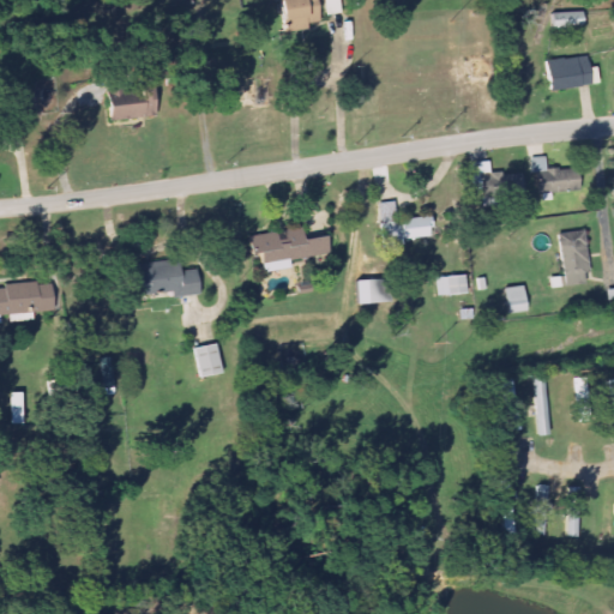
[(276,0),(281,34),(308,30),(307,23),(318,22),(315,0),(276,0)]
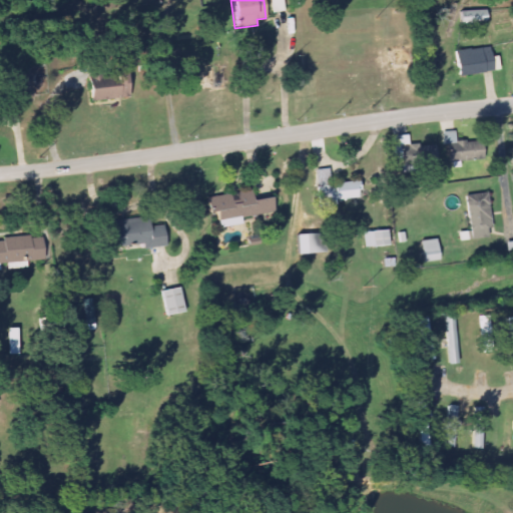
[(284,11),(282,0),(270,0),(272,13),(284,11)]
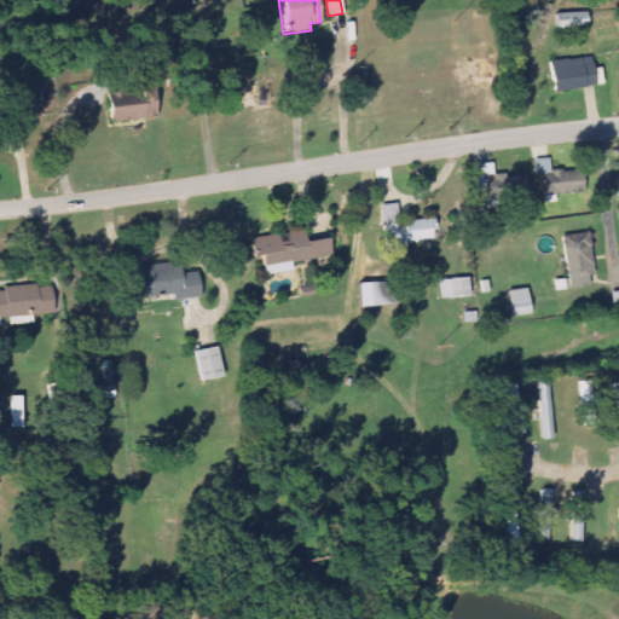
[(586,13),(557,13),(557,28),(573,28),(573,21),(586,21),(586,13)]
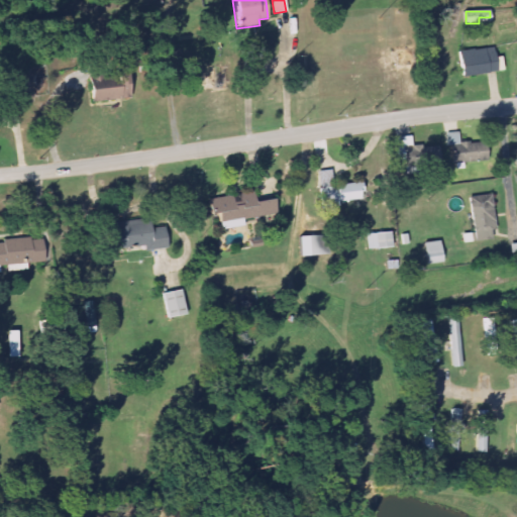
[(460,76),(496,75),(495,48),(459,50),(460,76)]
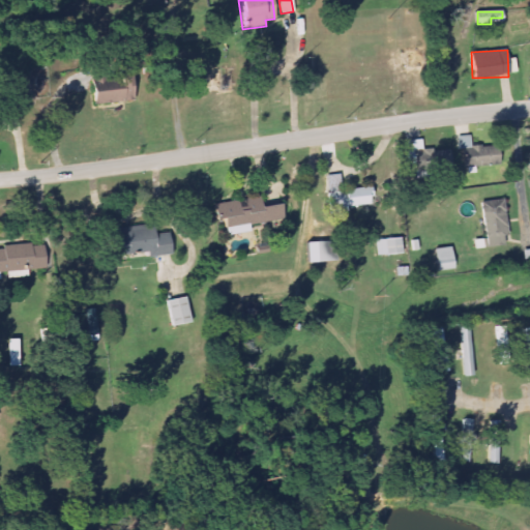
[(91,83),(92,105),(133,101),(130,72),(118,74),(118,81),(91,83)]
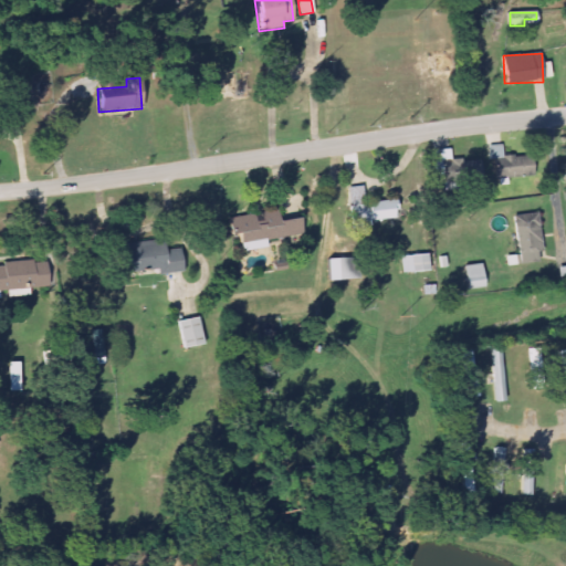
[(503,157),(502,145),(491,146),(494,179),(533,176),(531,155),(503,157)]
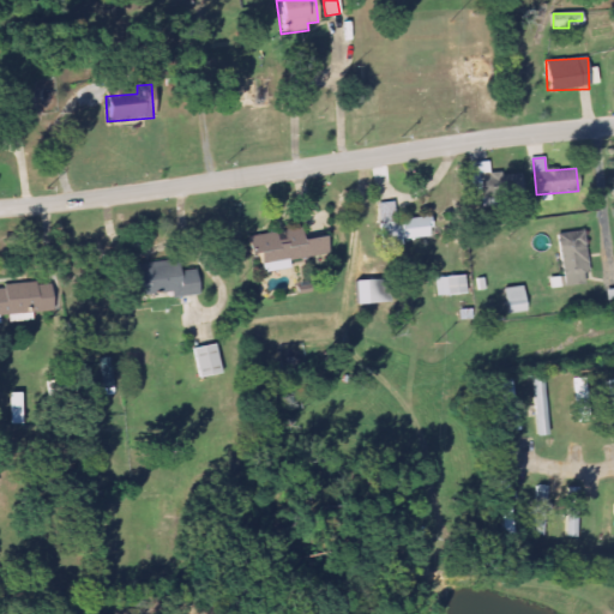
[(470,163),(471,194),(521,193),(519,174),(488,175),(487,162),(470,163)]
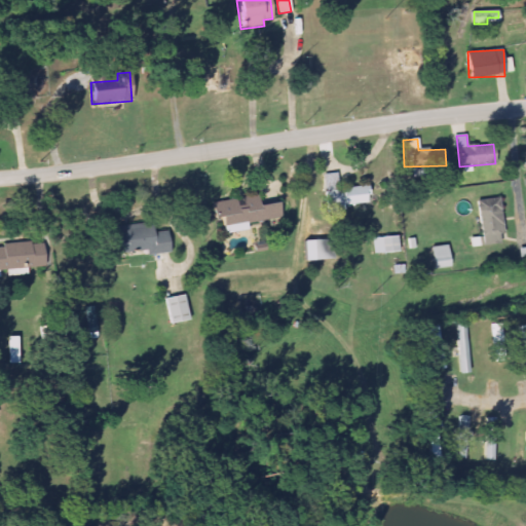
[(323,175),(327,213),(344,211),(343,205),(369,203),(367,186),(339,189),(337,174),(323,175)]
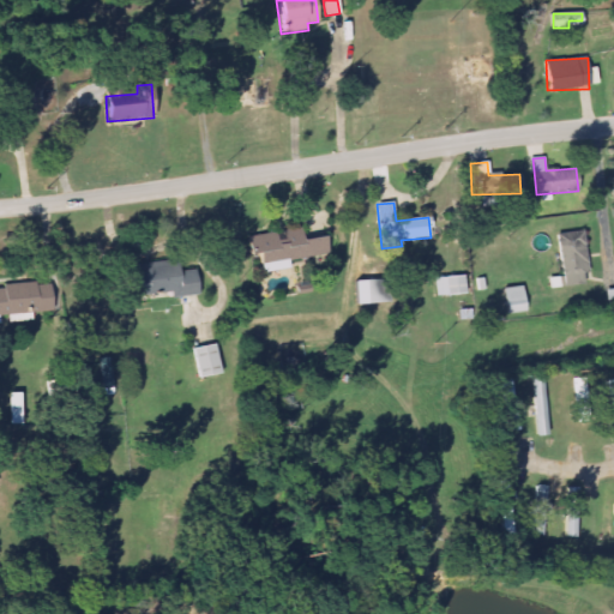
[(288,262),(329,254),(324,222),(299,227),(247,235),(250,254),(258,253),(262,274),(289,269),(288,262)]
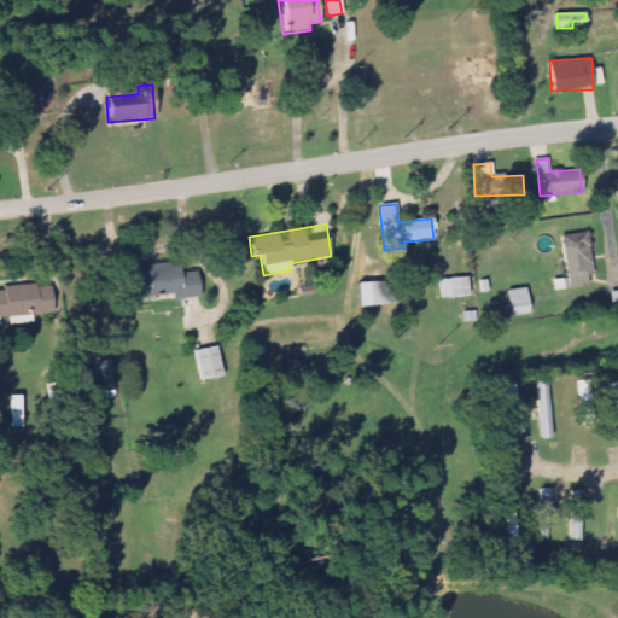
[(592,277),(589,233),(561,235),(564,290),(587,289),(587,277),(592,277)]
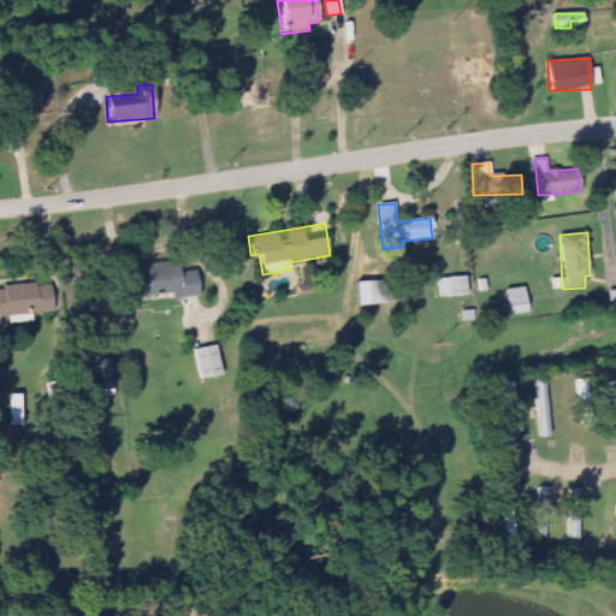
[(125,268),(130,298),(172,294),(172,300),(199,296),(195,271),(179,273),(178,261),(125,268)]
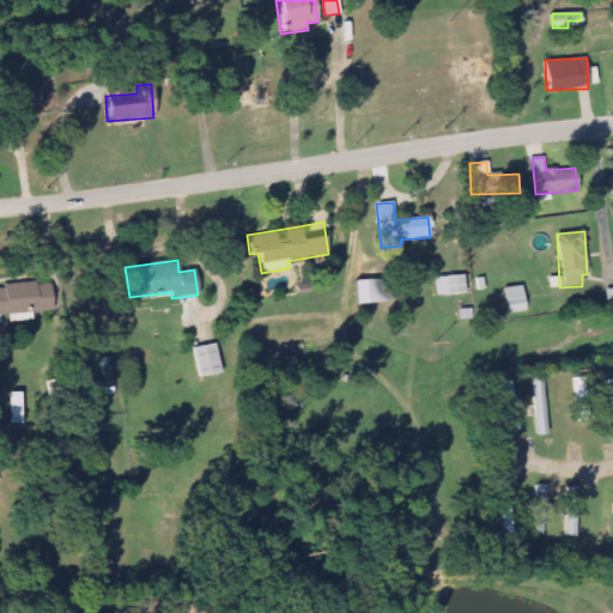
[(434,296),(463,295),(463,277),(434,277),(434,296)]
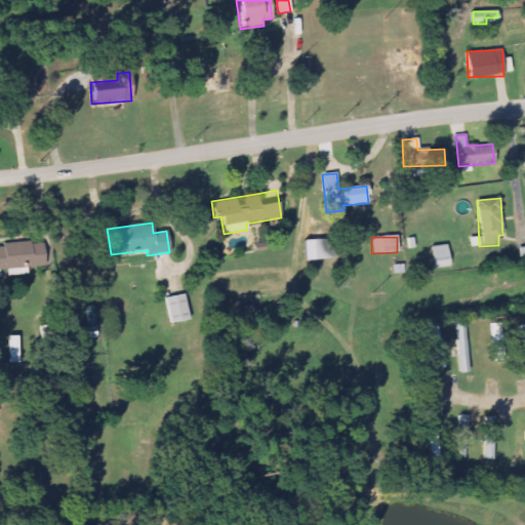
[(303,260),(327,259),(326,240),(301,241),(303,260)]
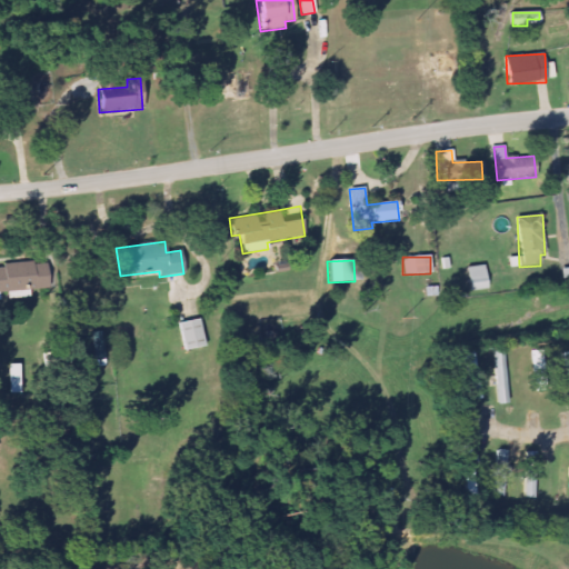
[(0,292),(49,288),(46,262),(0,267),(0,292)]
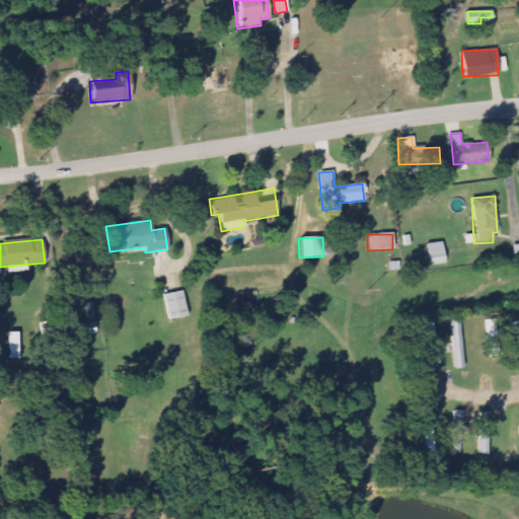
[(166,319),(186,317),(182,292),(164,294),(166,319)]
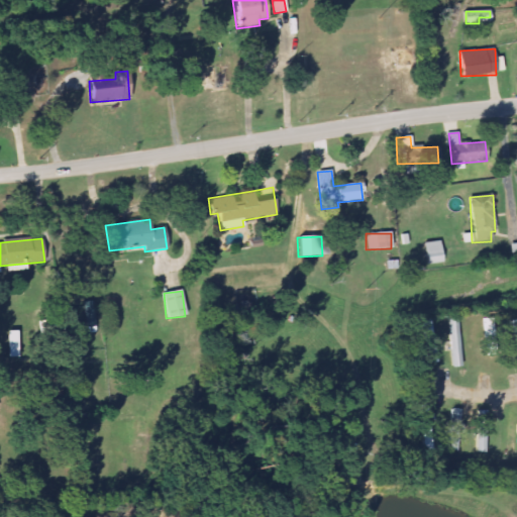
[(85,302),(86,327),(95,327),(94,301),(85,302)]
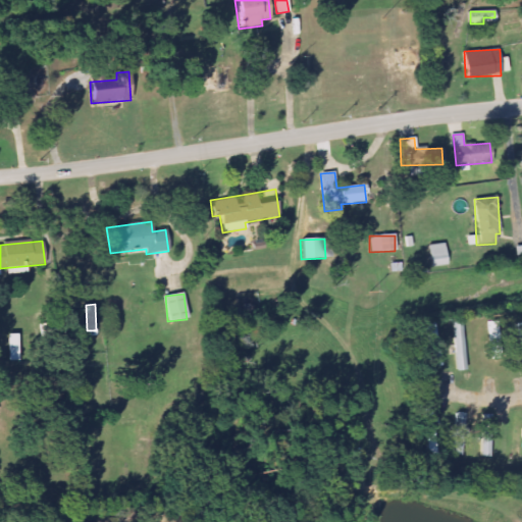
[(454,322),(456,371),(466,371),(464,322),(454,322)]
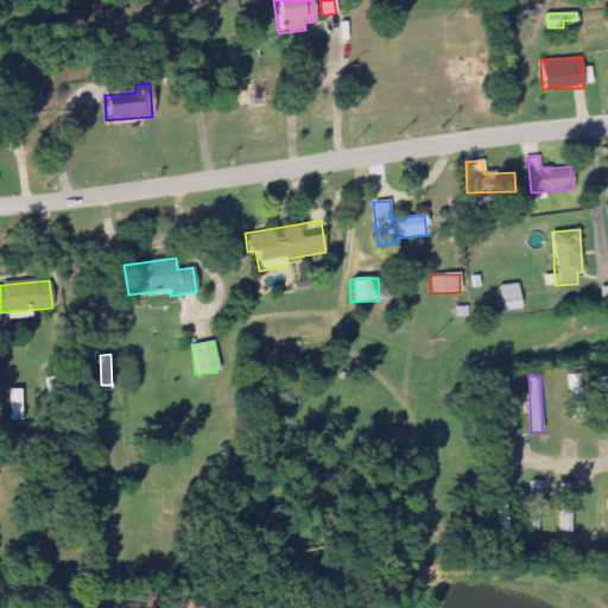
[(8,391),(8,420),(20,420),(19,390),(8,391)]
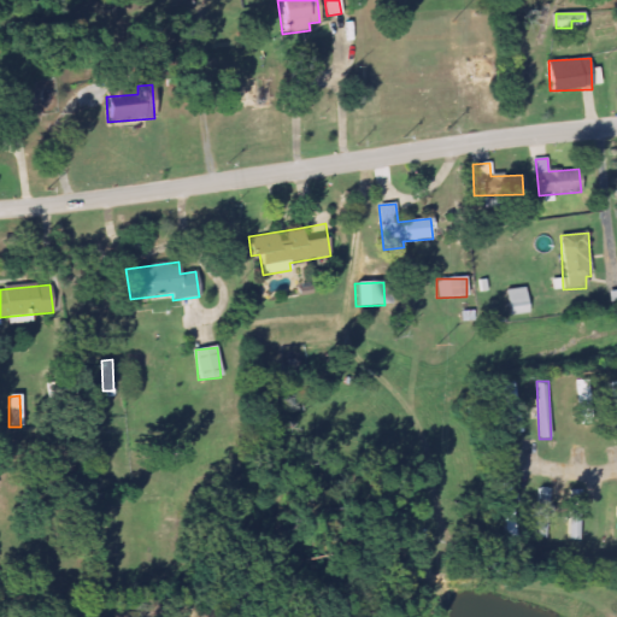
[(521,421),(509,422),(510,434),(522,433),(521,421)]
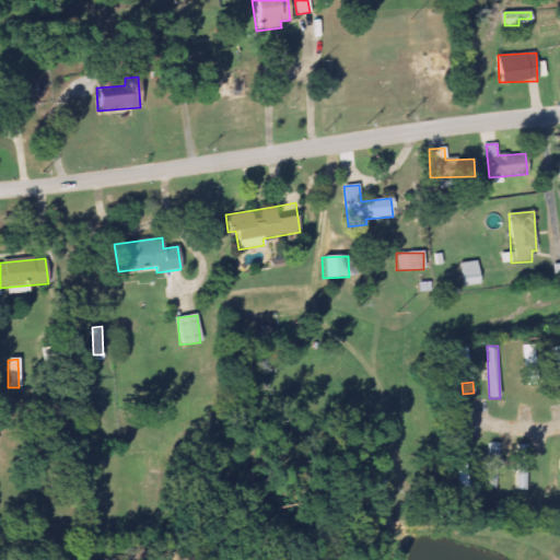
[(473,454),(465,454),(465,436),(453,438),(454,488),(474,488),(473,454)]
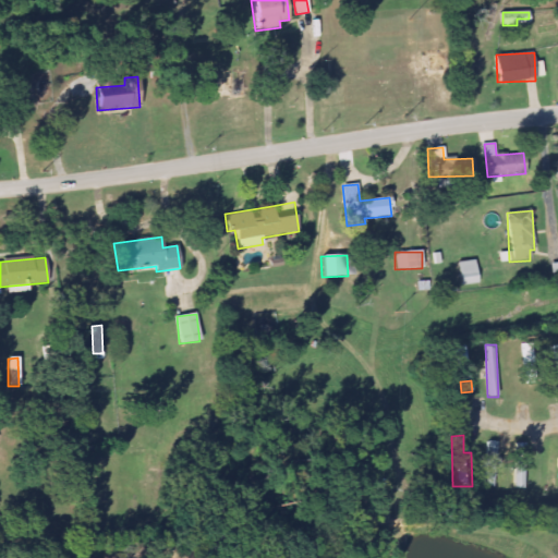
[(497,441),(485,441),(484,486),(495,487),(497,441)]
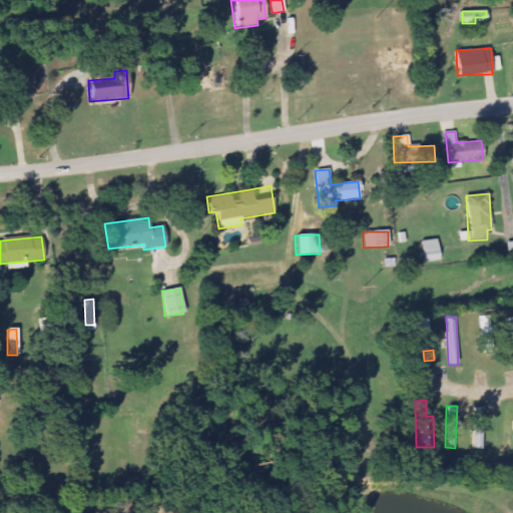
[(483,450),(484,421),(483,421),(483,408),(472,407),(471,449),(483,450)]
